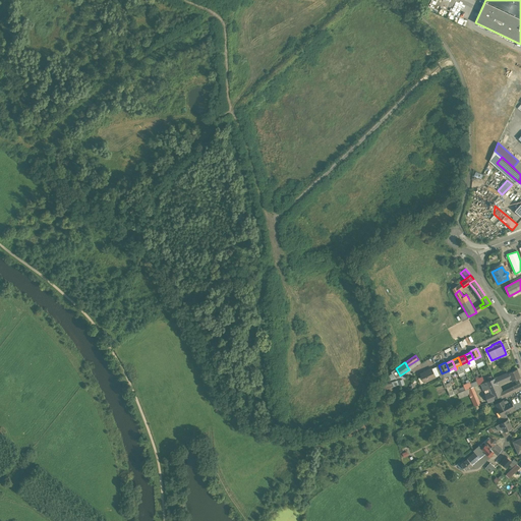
[(400,375),(396,368),(391,371),(396,379),(400,375)]
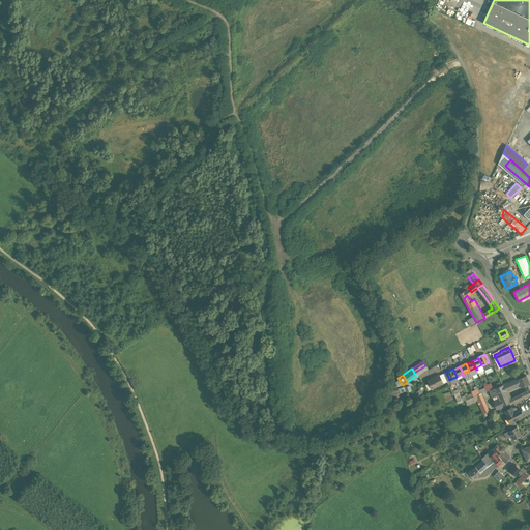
[(439,375),(427,380),(431,389),(443,383),(439,375)]
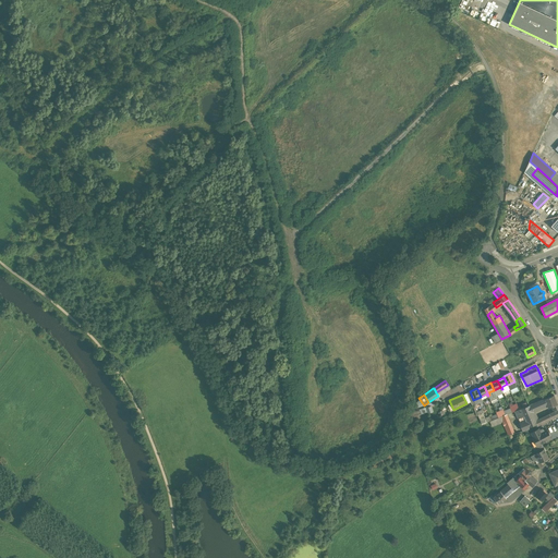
[(554,395),(545,399),(548,408),(557,404),(554,395)]
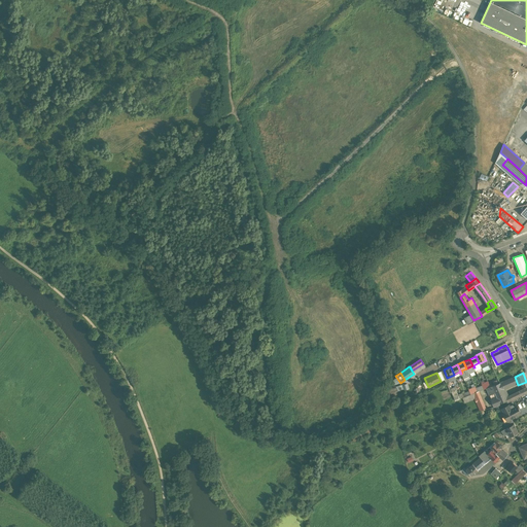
[(513,378),(510,379),(508,379),(497,384),(500,390),(502,389),(516,384),(513,378)]
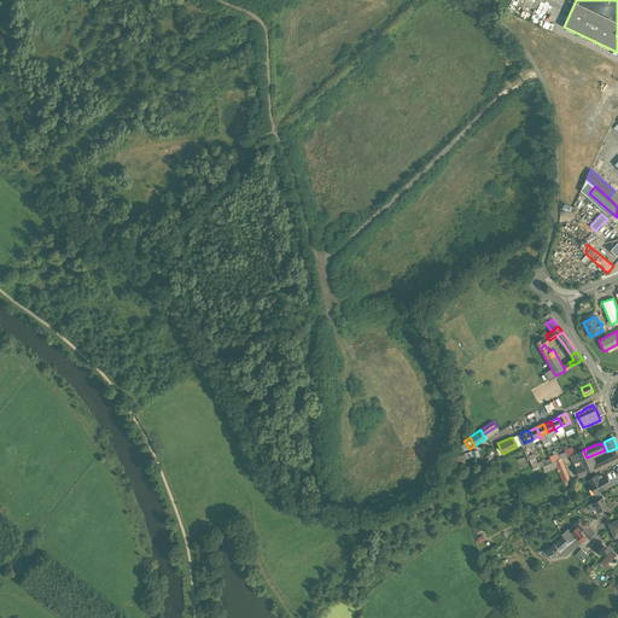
[(589,456),(587,458),(583,450),(577,453),(581,461),(587,473),(595,470),(593,466),(592,461),(589,456)]
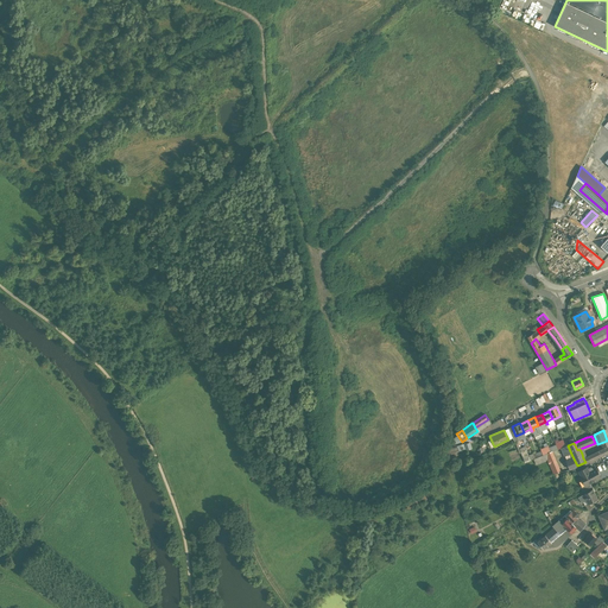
[(565,447),(562,448),(565,456),(571,454),(568,445),(565,447)]
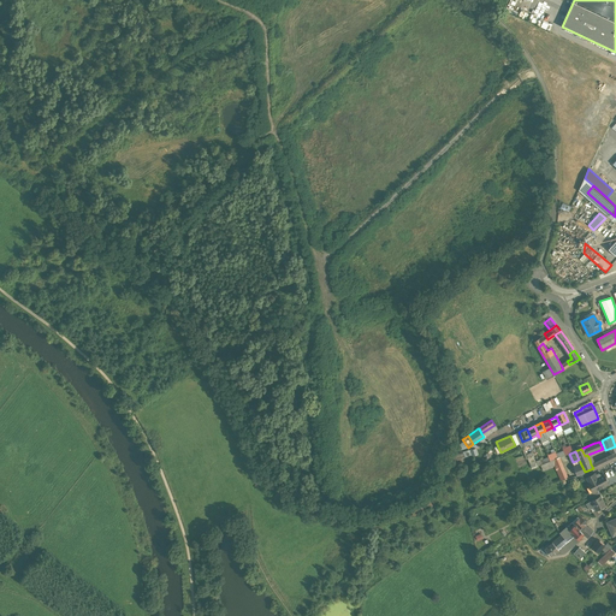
[(599,461),(591,465),(593,468),(593,469),(615,458),(615,451),(602,458),(599,461)]
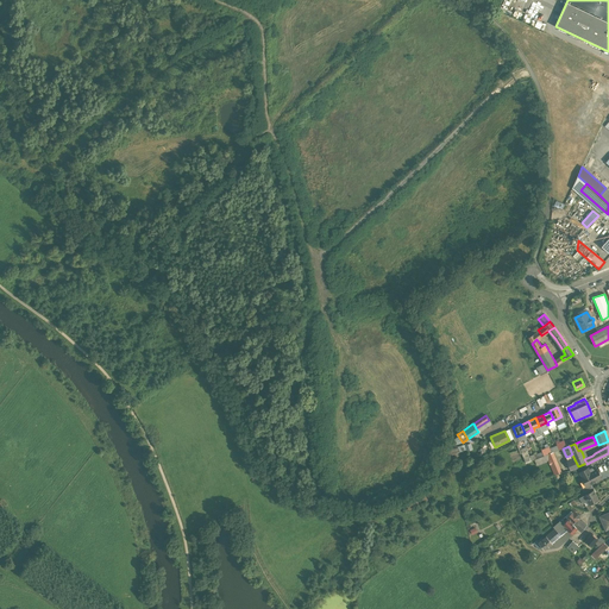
[(551,453),(550,453),(546,454),(548,460),(556,476),(562,473),(553,452),(551,453)]
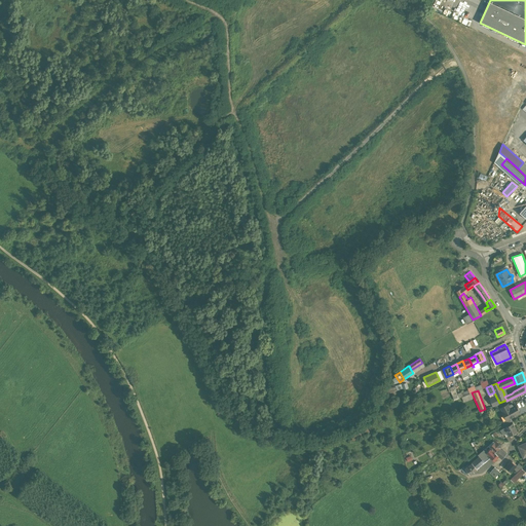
[(463,397),(461,397),(463,402),(474,398),(472,392),(470,393),(463,397)]
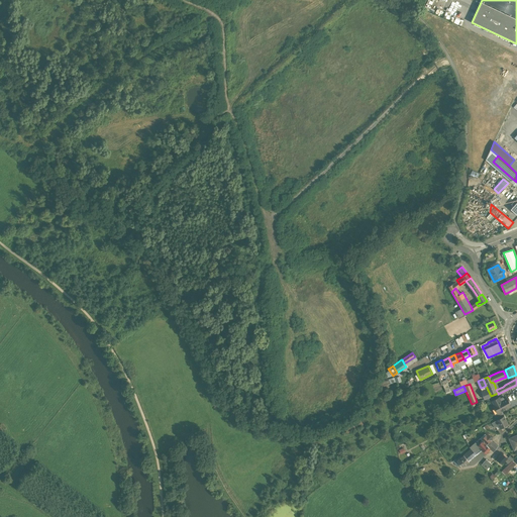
[(491,396),(486,386),(481,388),(485,399),(491,397),(491,396)]
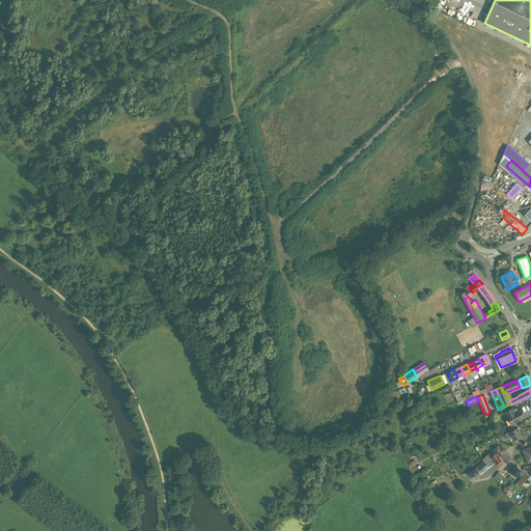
[(513,409),(512,408),(506,412),(508,415),(507,416),(511,423),(511,424),(515,422),(516,421),(515,421),(519,419),(519,420),(525,417),(520,409),(518,410),(514,412),(513,409)]
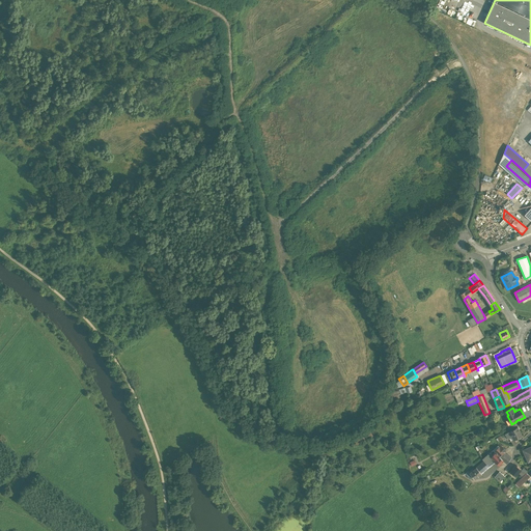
[(518,427),(509,431),(511,437),(513,440),(522,436),(518,427)]
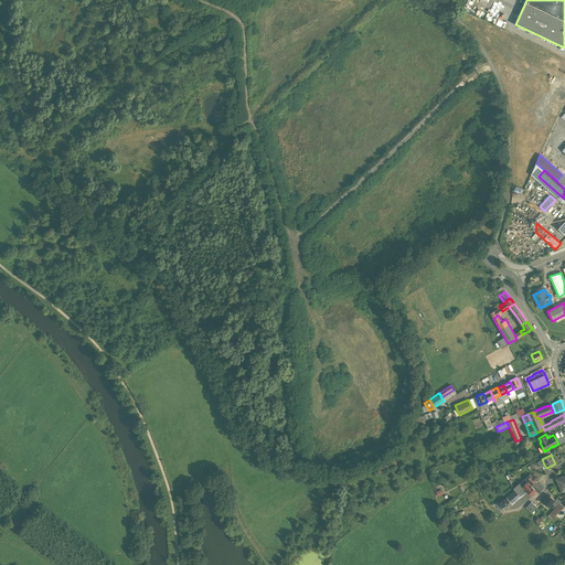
[(532,476),(531,473),(524,479),(526,481),(532,486),(536,481),(539,479),(535,477),(534,477),(533,476),(532,476)]
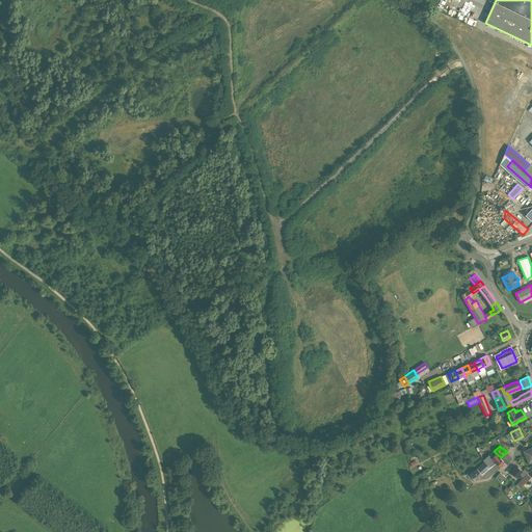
[(501,457),(496,453),(495,454),(497,456),(494,459),(495,461),(500,467),(504,461),(501,457)]
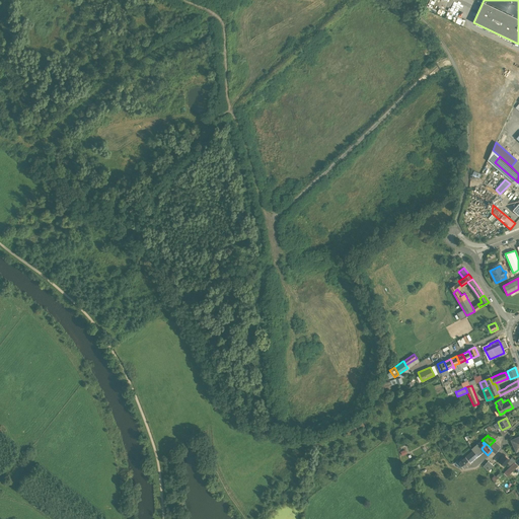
[(500,447),(493,442),(489,446),(492,450),(496,453),(500,447)]
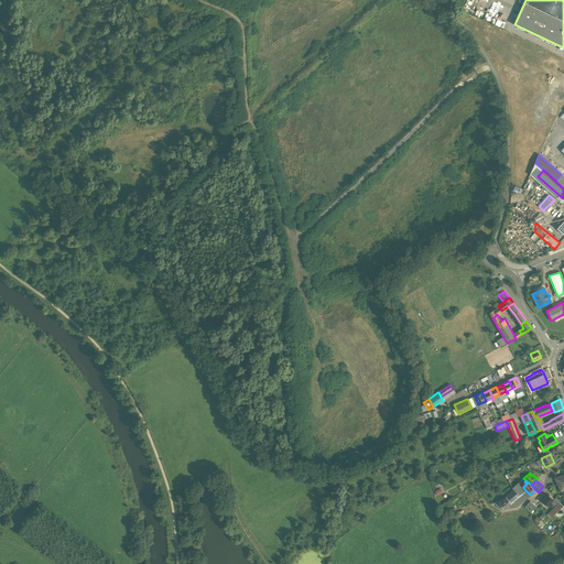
[(522,486),(519,483),(512,488),(514,490),(517,492),(519,495),(522,492),(524,489),(522,486)]
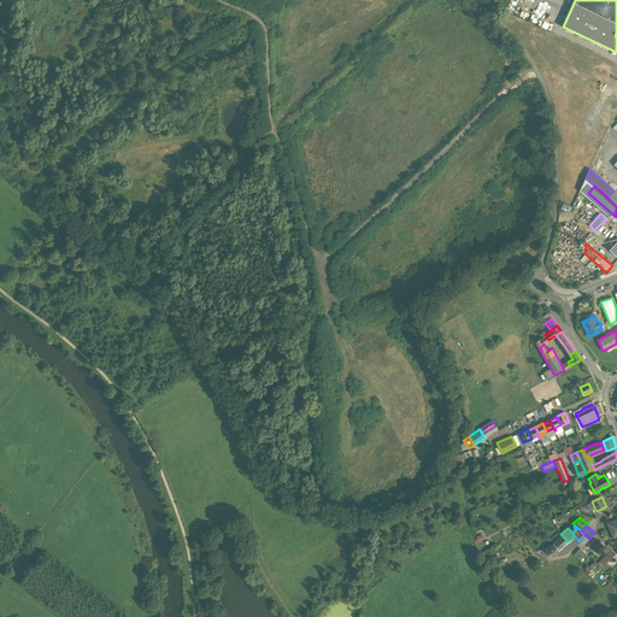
[(565,539),(563,536),(558,540),(564,546),(569,542),(568,541),(565,539)]
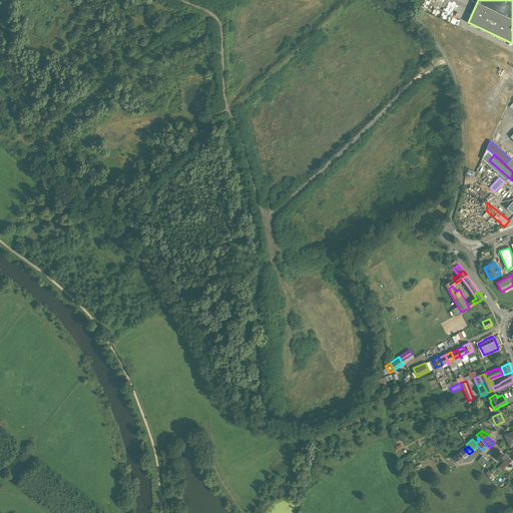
[(469,454),(464,449),(460,452),(465,457),(469,454)]
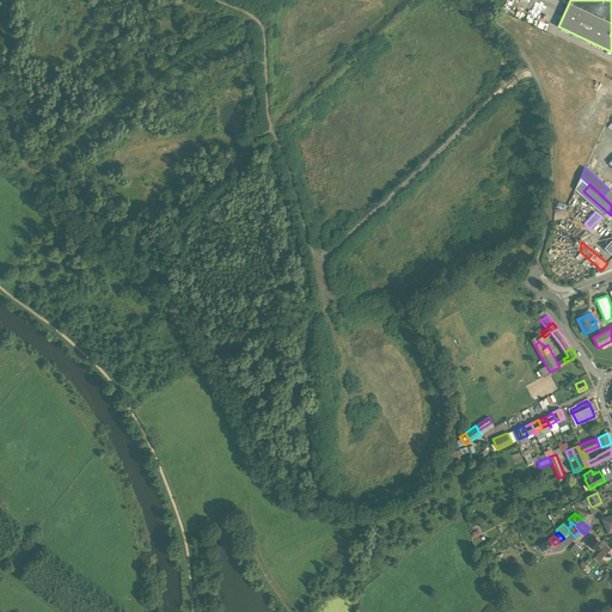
[(594,537),(588,544),(594,550),(598,545),(601,543),(594,537)]
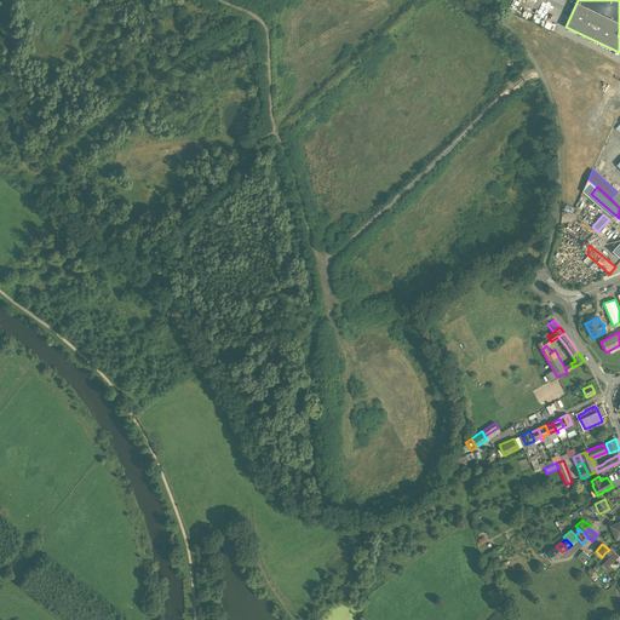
[(549,552),(551,556),(554,558),(558,555),(558,556),(562,554),(562,552),(556,546),(549,552)]
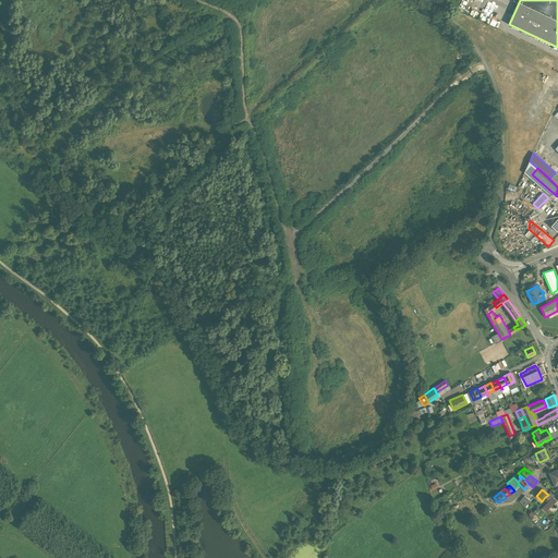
[(531,500),(524,496),(520,501),(525,507),(531,500)]
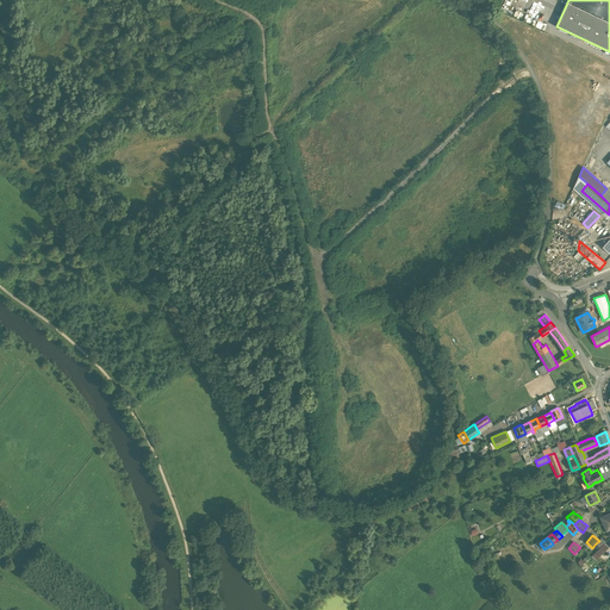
[(601,548),(591,556),(596,560),(608,548),(604,543),(603,545),(601,548)]
